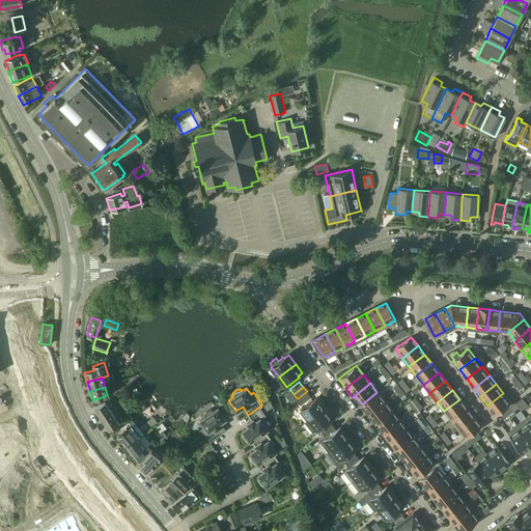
[(307,391),(298,398),(301,403),(310,396),(307,391)]
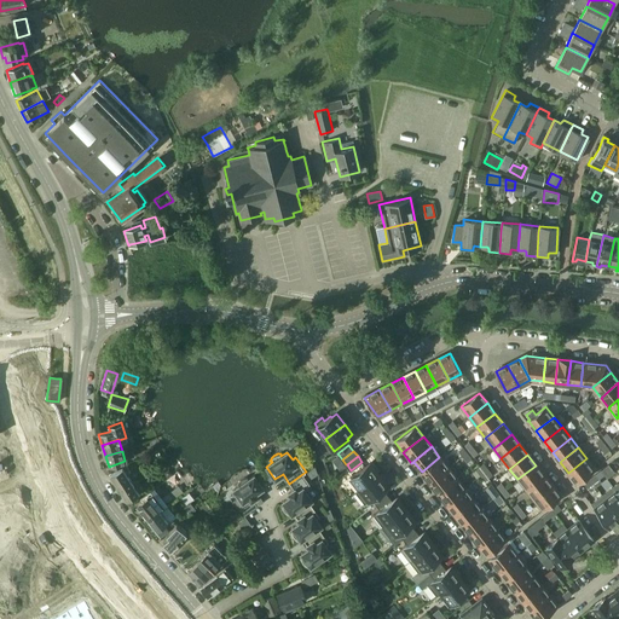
[(439,457),(422,472),(429,481),(447,467),(439,457)]
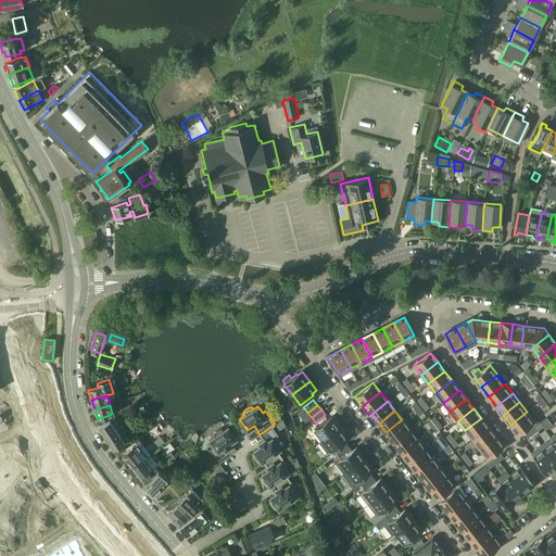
[(527,412),(510,425),(518,433),(534,421),(527,412)]
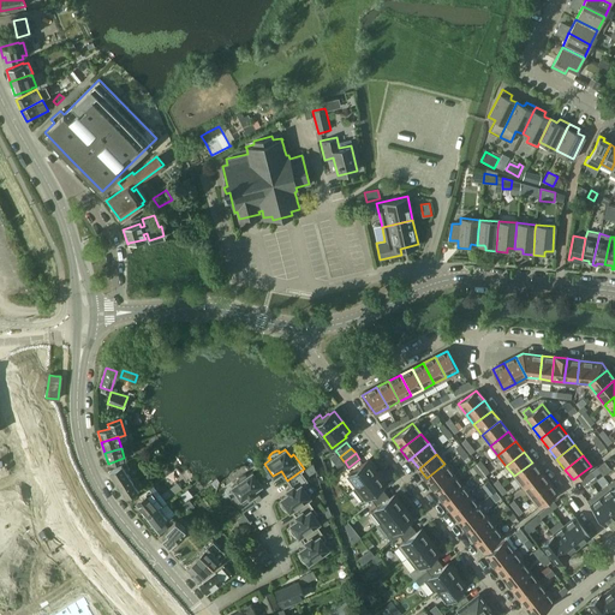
[(352,489),(356,494),(380,476),(368,460),(363,464),(362,463),(347,473),(357,485),(352,489)]
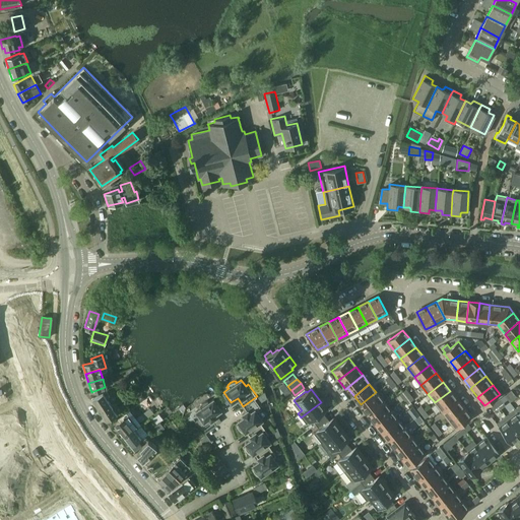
[(450,391),(435,402),(442,411),(457,399),(450,391)]
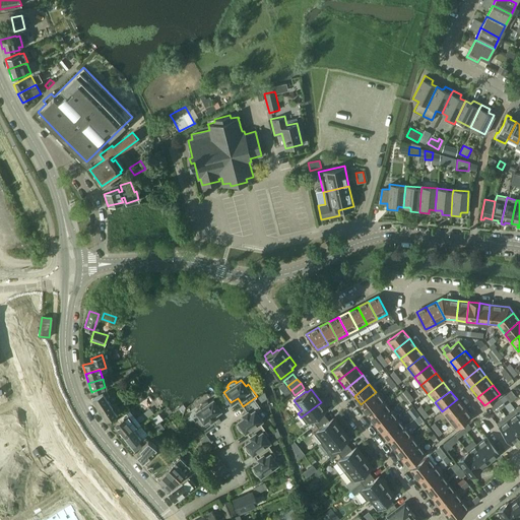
[(92,399),(98,406),(108,399),(103,392),(92,399)]
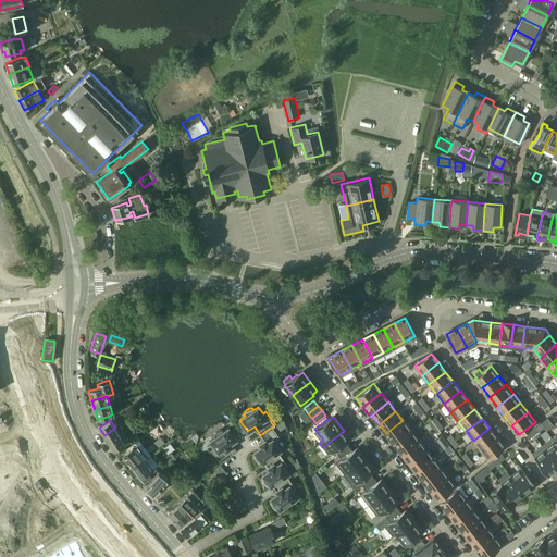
[(403,420),(386,433),(394,443),(410,430),(403,420)]
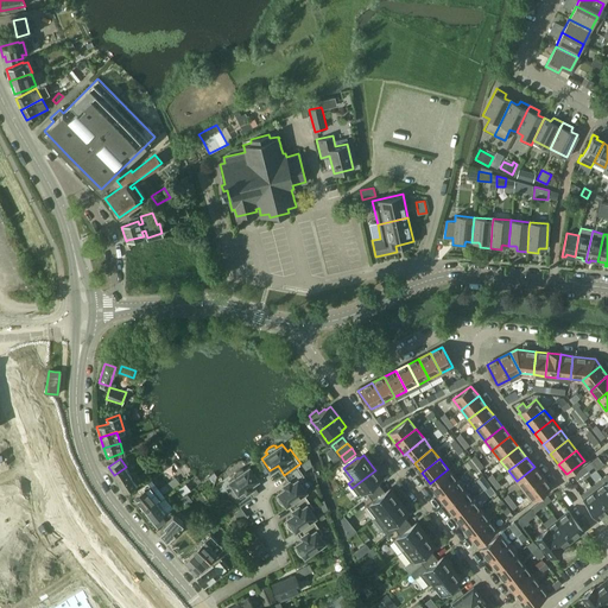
[(277,495),(277,496),(277,499),(278,500),(278,501),(279,502),(279,504),(282,504),(282,505),(284,505),(285,504),(286,506),(289,505),(304,494),(312,487),(308,480),(302,485),(298,479),(304,475),(297,466),(284,475),(289,480),(283,485),(285,487),(277,493),(278,494),(277,495)]
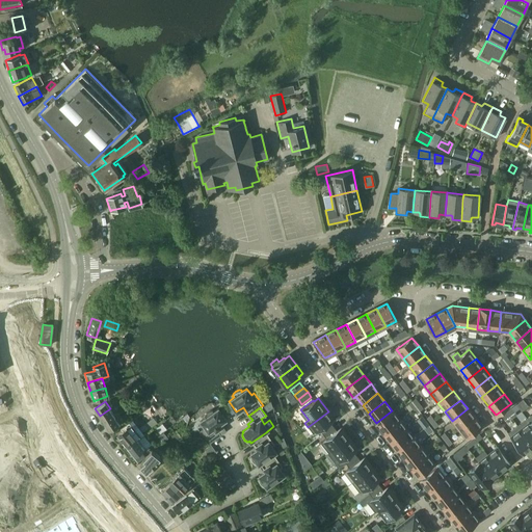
[(120,424),(120,423),(110,408),(100,416),(109,430),(120,424)]
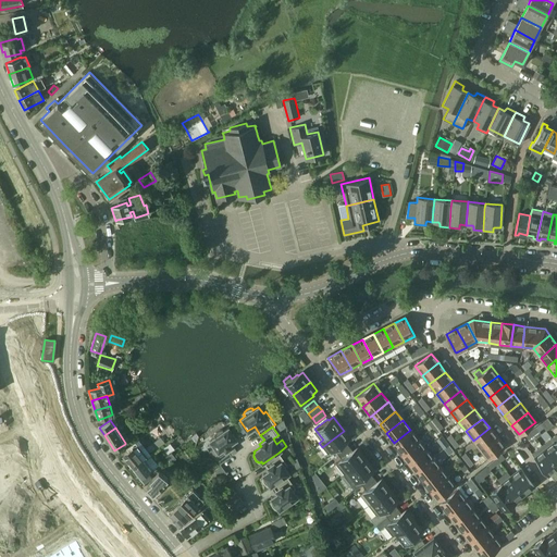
[(220,463),(221,463),(232,455),(227,449),(232,447),(230,444),(236,440),(229,428),(223,431),(222,430),(222,429),(221,429),(219,430),(218,430),(217,431),(215,432),(214,433),(213,434),(213,435),(214,436),(214,437),(210,441),(214,447),(210,450),(220,463)]
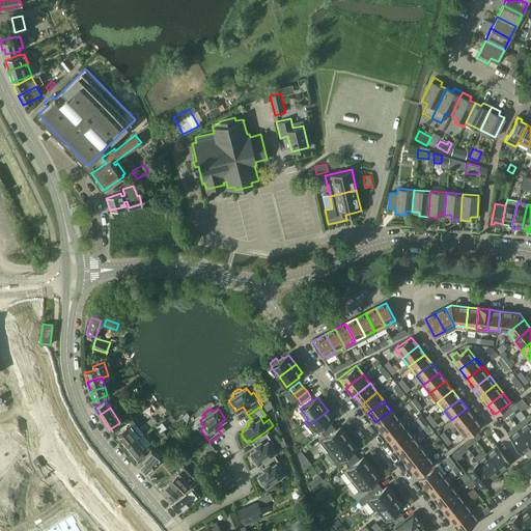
[(467,408),(451,420),(457,428),(473,417),(467,408)]
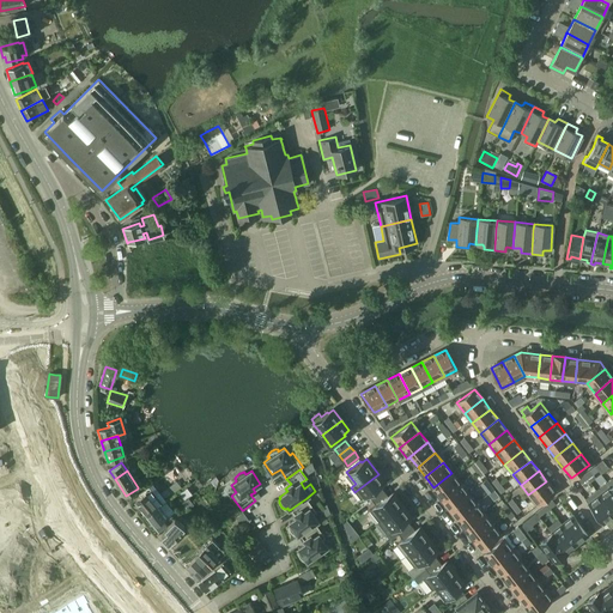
[(451,473),(434,487),(442,497),(460,484),(451,473)]
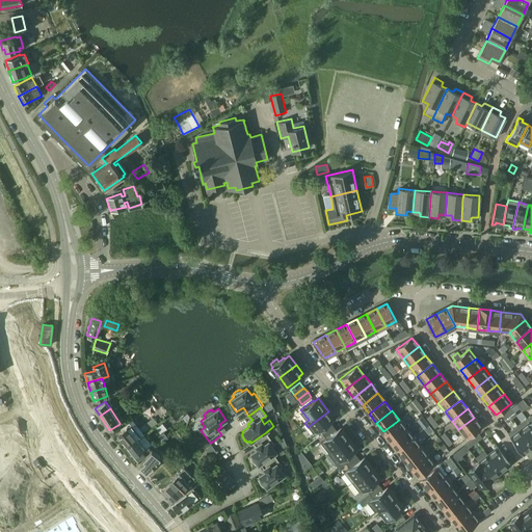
[(328,411),(308,427),(313,433),(319,428),(325,436),(336,429),(328,420),(333,416),(328,411)]
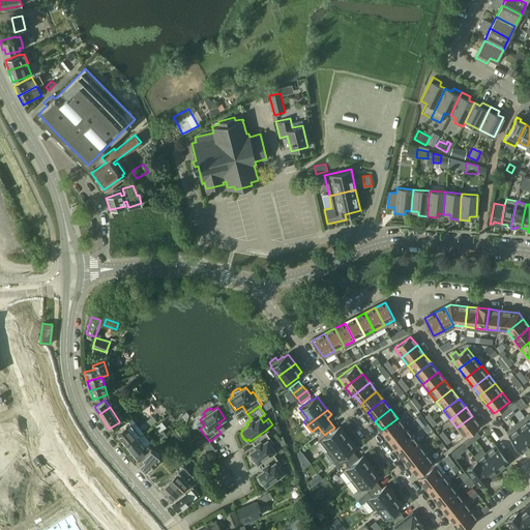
[(152,415),(144,422),(148,428),(156,420),(152,415)]
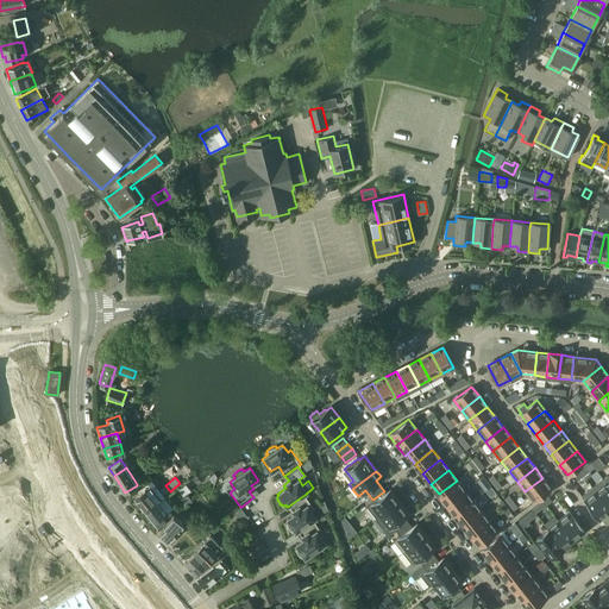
[(542,478),(525,491),(533,502),(551,488),(542,478)]
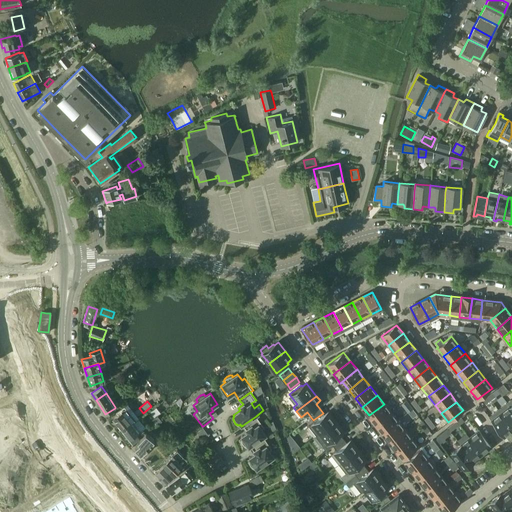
[(118,414),(112,419),(122,432),(132,424),(132,423),(138,418),(132,410),(133,410),(128,403),(126,404),(120,409),(122,411),(118,414)]
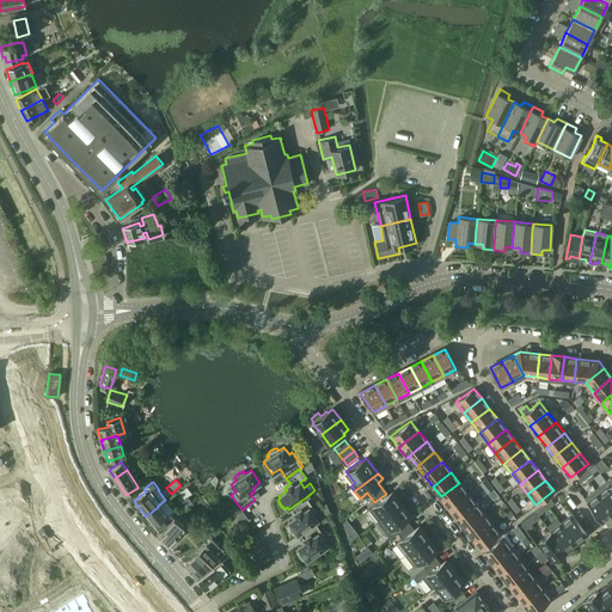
[(611,488),(607,482),(597,490),(611,510),(611,488)]
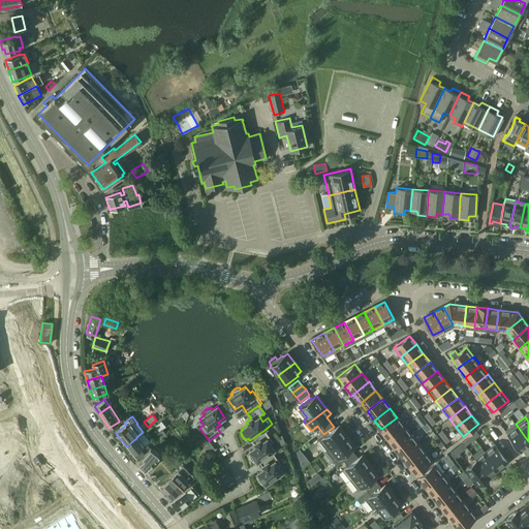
[(397,417),(381,429),(387,438),(403,426),(397,417)]
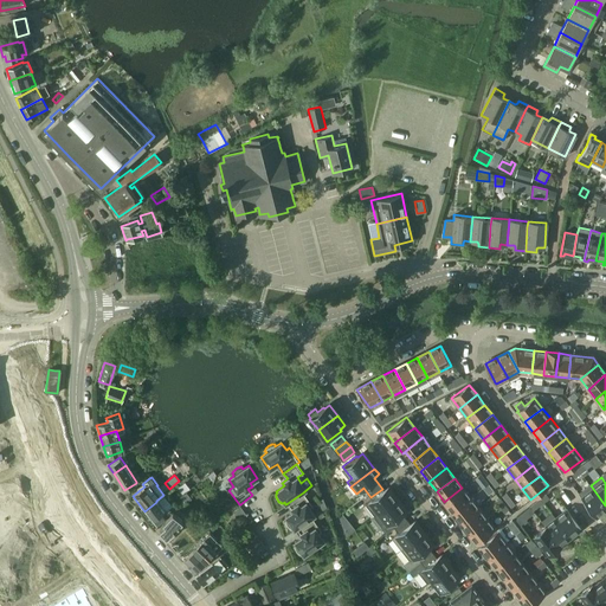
[(605,505),(591,485),(579,495),(595,515),(605,507),(605,505)]
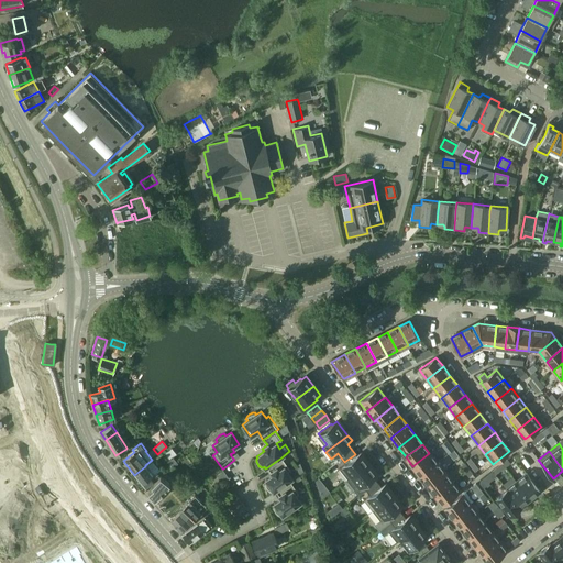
[(352,476),(354,479),(372,465),(362,453),(357,456),(355,454),(344,462),(345,464),(339,468),(348,479),(352,476)]
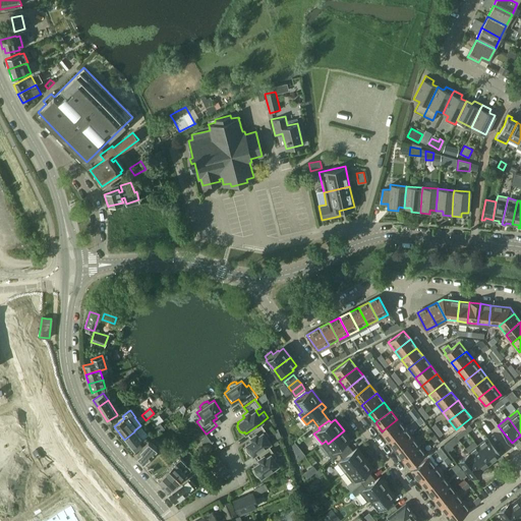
[(397,419),(382,431),(389,440),(404,428),(397,419)]
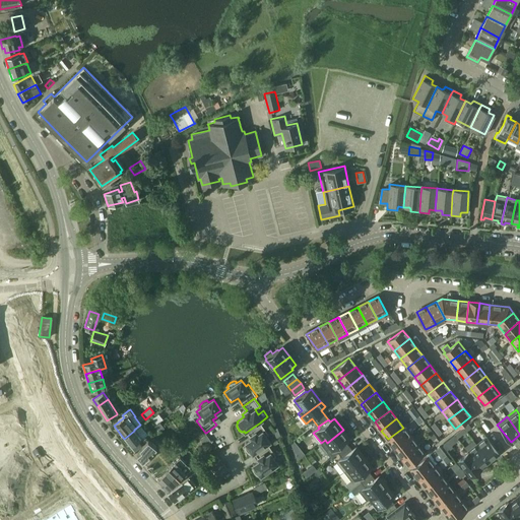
[(245,446),(244,446),(244,447),(245,448),(245,449),(245,450),(246,451),(247,452),(248,453),(250,454),(251,453),(252,452),(253,454),(254,453),(267,444),(270,442),(265,436),(268,434),(260,423),(247,432),(252,439),(245,443),(246,445),(245,446)]
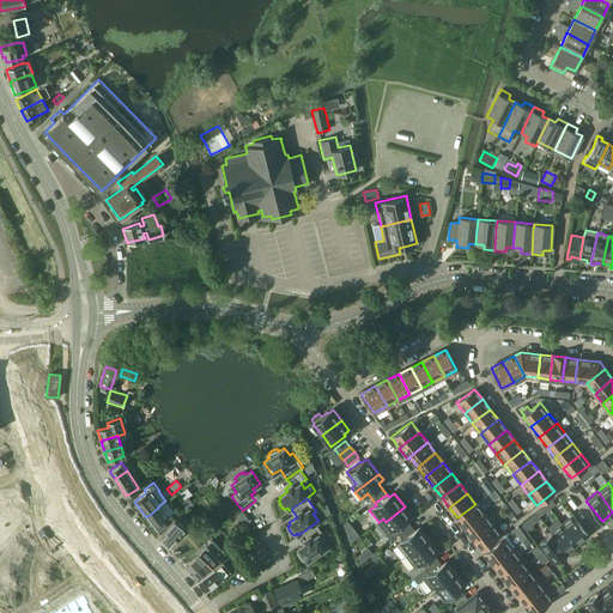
[(475,504),(457,517),(466,528),(484,514),(475,504)]
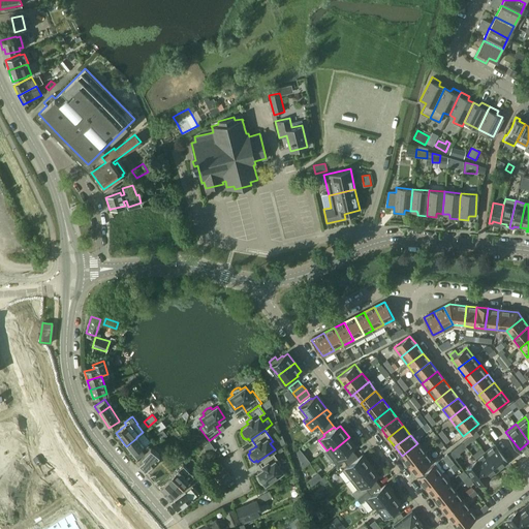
[(349,437),(333,450),(337,456),(339,455),(345,463),(355,455),(349,446),(353,443),(349,437)]
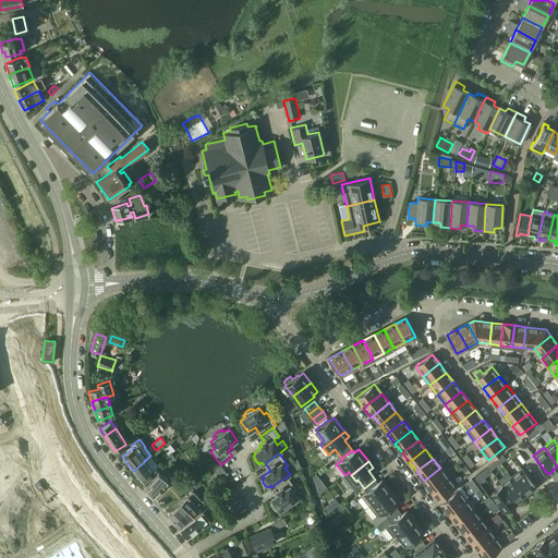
[(144,462),(133,471),(144,484),(152,478),(148,474),(152,471),(144,462)]
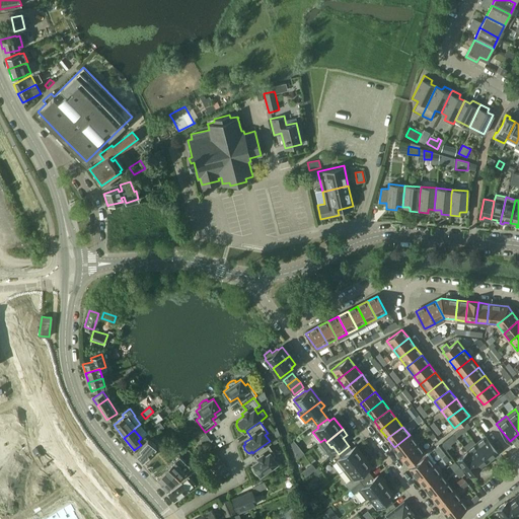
[(410,435),(394,447),(400,455),(416,444),(410,435)]
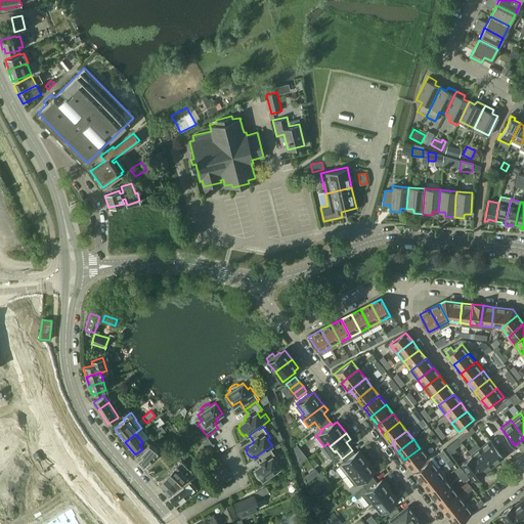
[(481,448),(492,464),(503,455),(490,440),(481,448)]
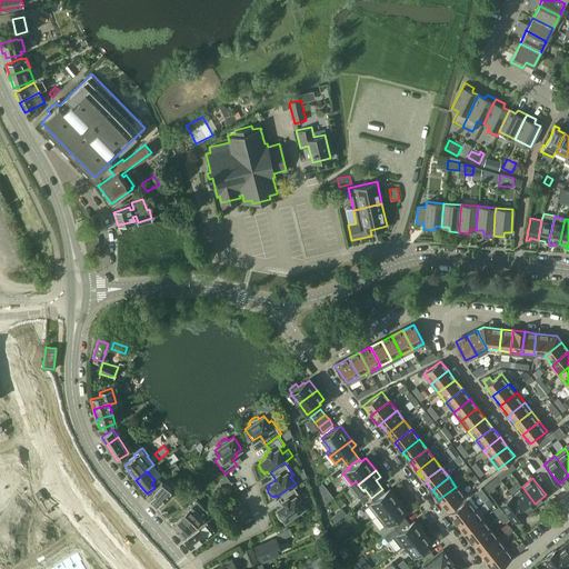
[(489,493),(496,489),(493,487),(496,486),(491,480),(485,485),(485,488),(489,493)]
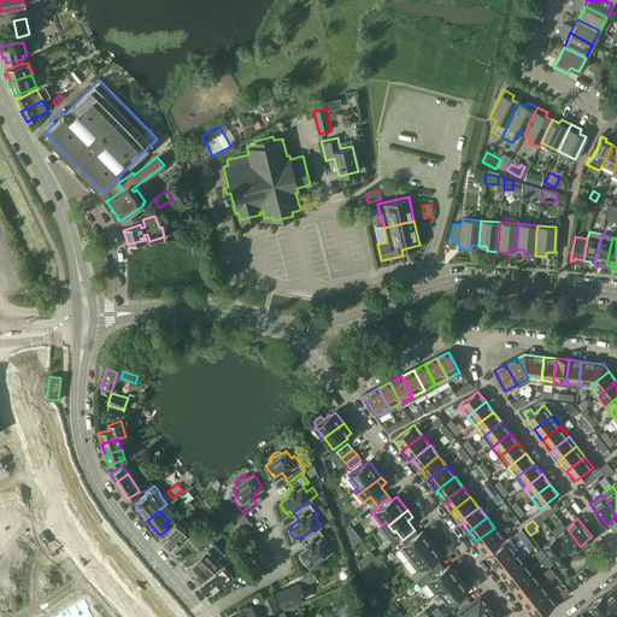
[(162,541),(169,550),(177,541),(177,540),(186,530),(175,522),(169,530),(163,535),(165,538),(162,541)]
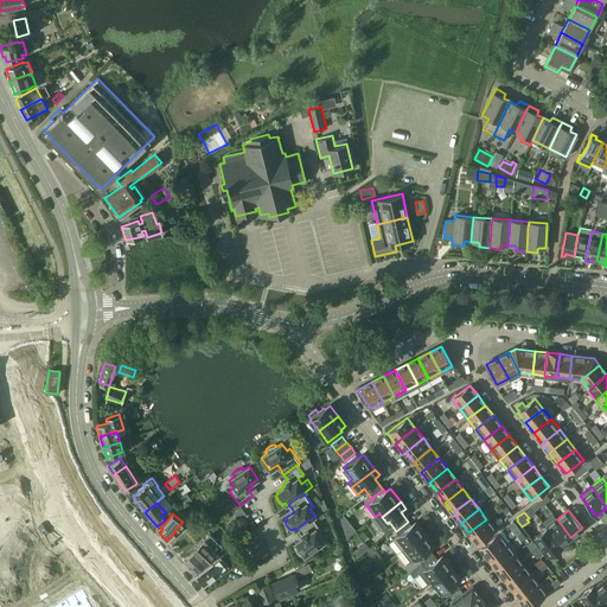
[(246,531),(254,524),(249,517),(240,525),(246,531)]
